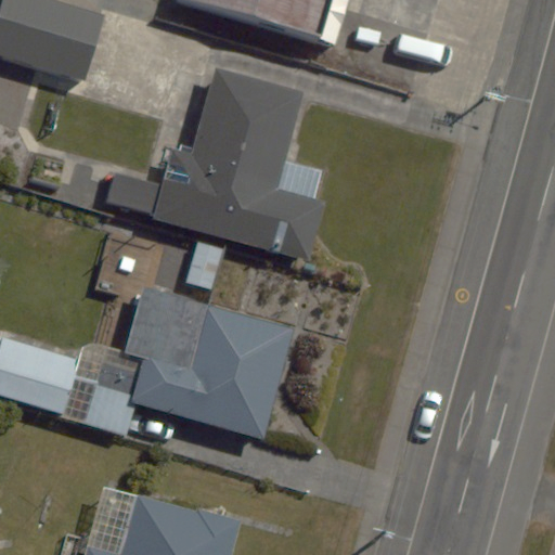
[(103,15),(50,0),(4,0),(0,16),(0,55),(85,80),(103,15)]
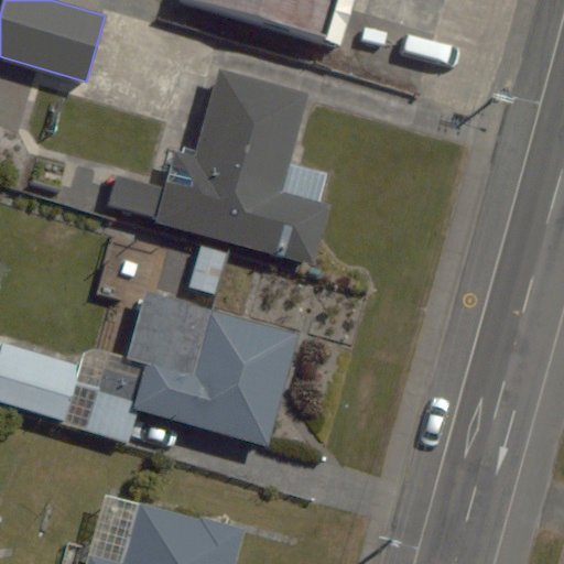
[(190,0),(340,46),(354,0),(190,0)]
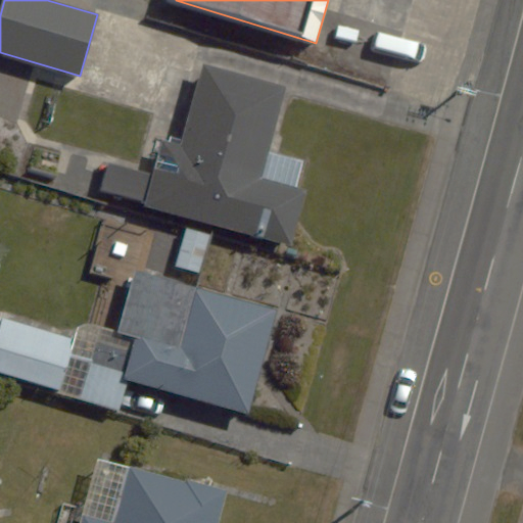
[(291,245),(305,191),(260,179),(285,86),(203,63),(182,145),(161,140),(144,206),(291,245)]
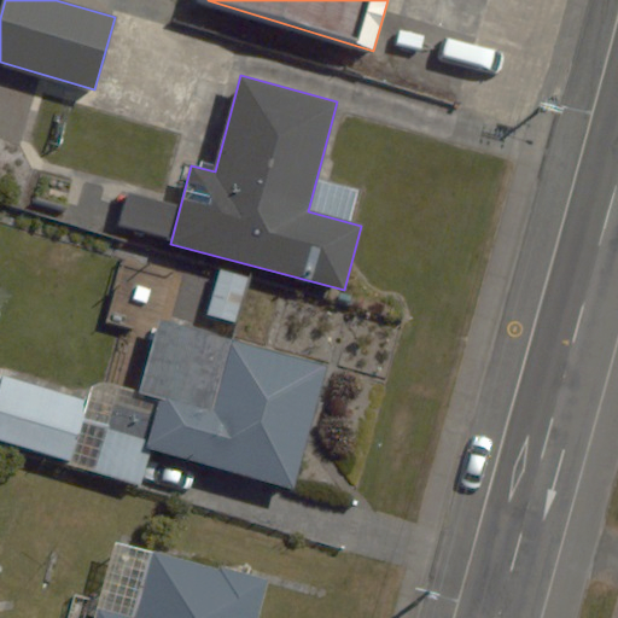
[(120,223),(167,237),(176,204),(129,192),(120,223)]
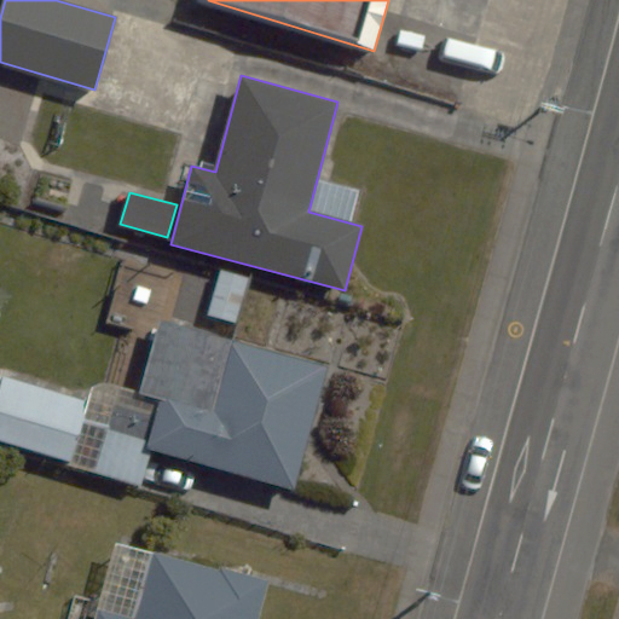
[(236,324),(249,278),(221,270),(208,316),(236,324)]
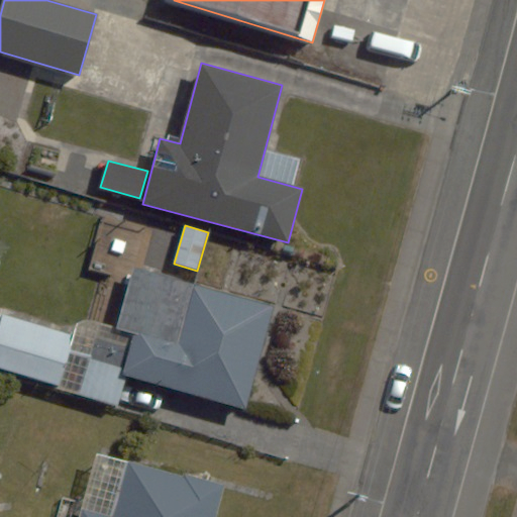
[(275,305),(197,284),(179,346),(133,334),(122,376),(245,410),(275,305)]
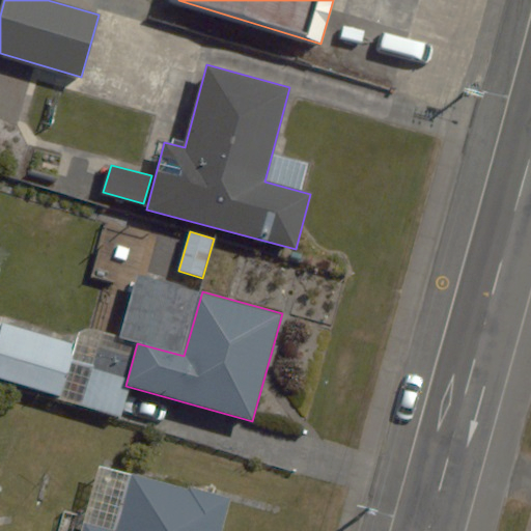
[(73,343),(2,324),(0,331),(0,378),(57,395),(73,343)]
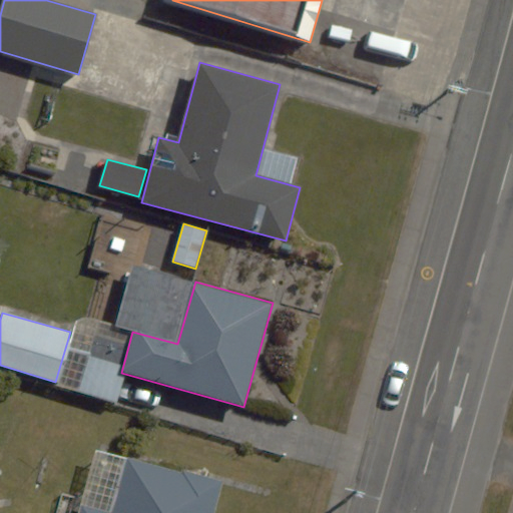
[(213,512),(222,483),(128,458),(113,512),(106,512),(80,506),(78,512),(213,512)]
